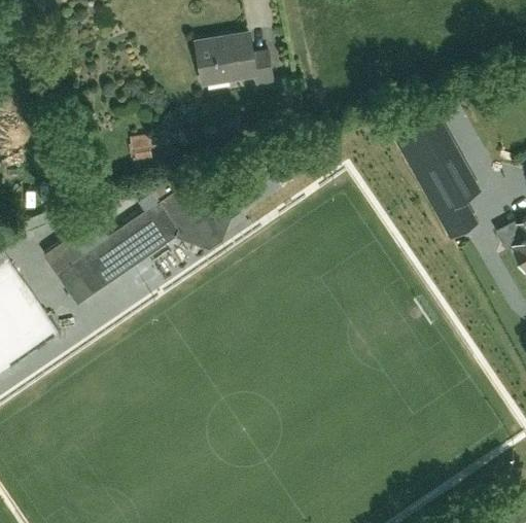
[(255,86),(272,84),(267,50),(251,54),(248,35),(196,43),(202,82),(252,74),(255,86)]
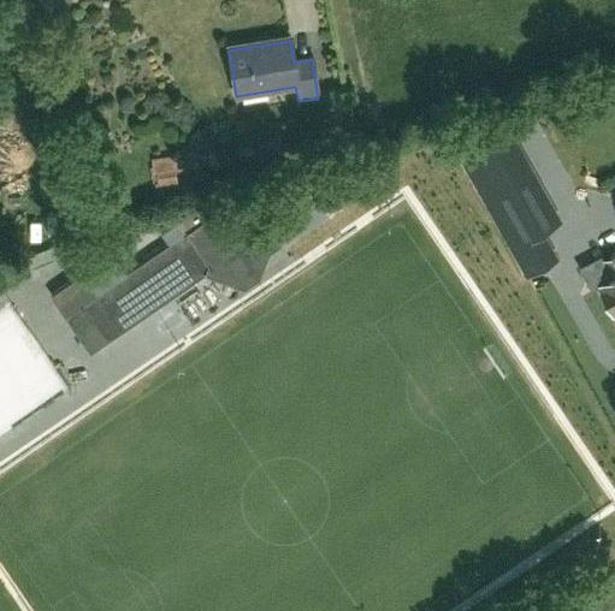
[(512,251),(542,236),(554,229),(502,136),(460,159),(512,251)]
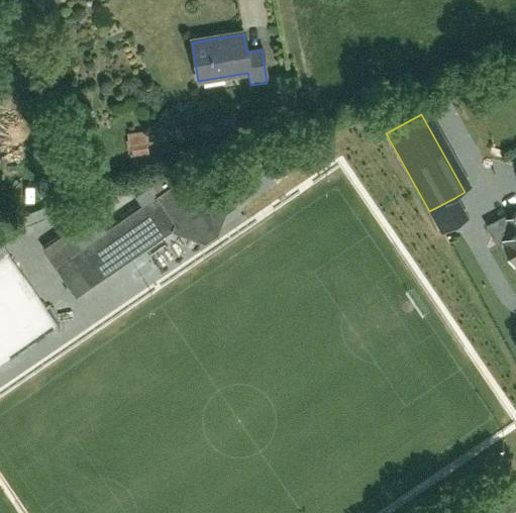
[(127,156),(128,165),(146,161),(141,132),(123,136),(125,146),(128,146),(130,156),(127,156)]
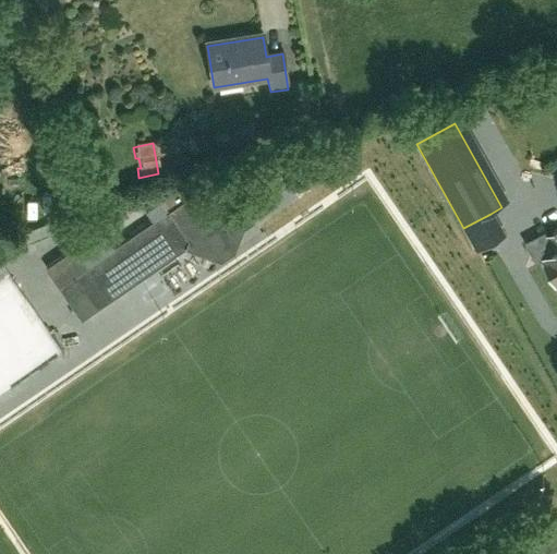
[(97,311),(111,302),(107,297),(188,241),(192,249),(220,259),(225,243),(234,247),(233,251),(234,251),(241,232),(253,224),(230,190),(221,177),(186,201),(180,192),(171,197),(170,197),(158,205),(166,216),(88,269),(75,250),(46,271),(59,289),(81,323),(97,311)]
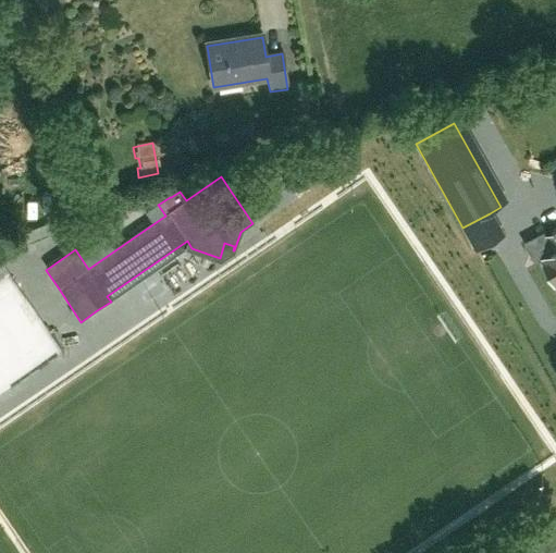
[(555,285),(555,231),(544,238),(552,254),(542,259),(543,261),(541,263),(553,285),(555,284),(555,285)]
